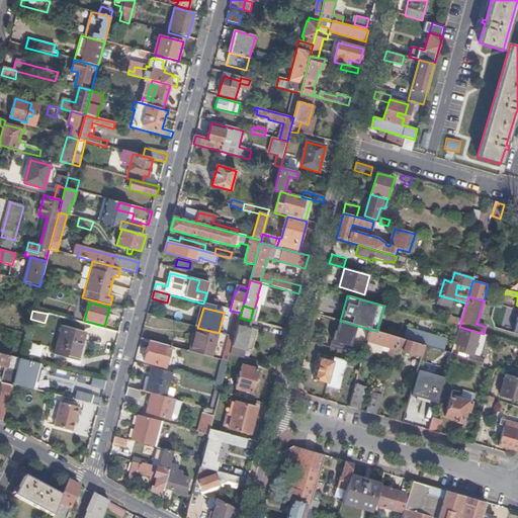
[(241,313),(236,312),(229,336),(235,338),(240,318),(241,313)]
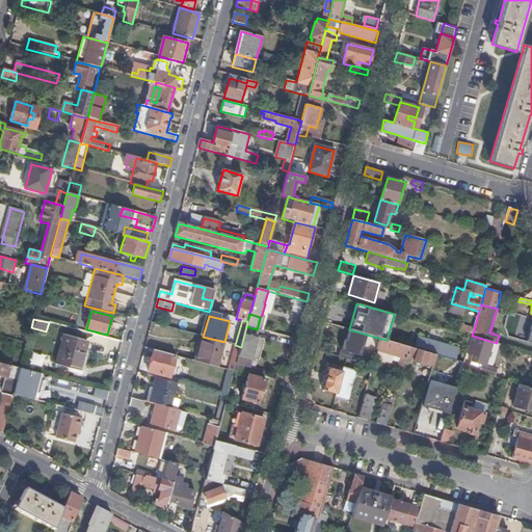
[(472,337),(472,336),(474,329),(461,325),(459,333),(472,337)]
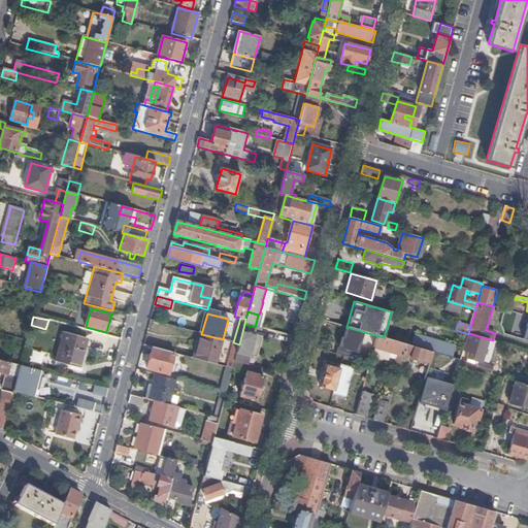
[(244,324),(239,344),(234,362),(248,365),(250,357),(257,358),(262,337),(255,335),(257,328),(255,327),(244,324)]
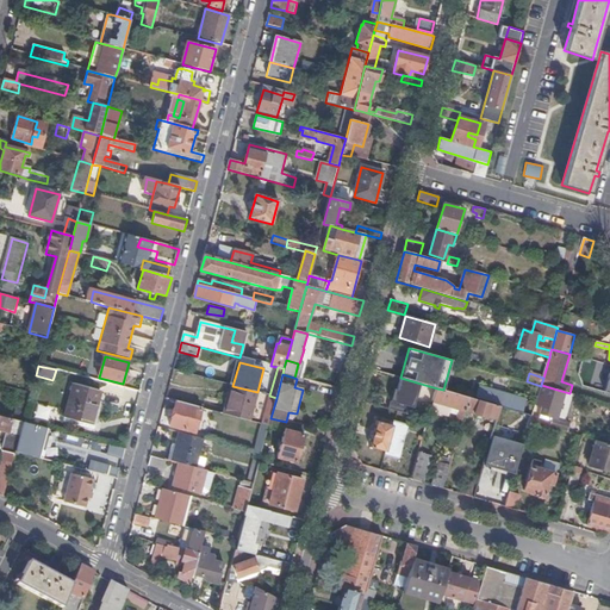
[(74,385),(72,393),(64,418),(95,427),(103,404),(98,402),(100,392),(74,385)]
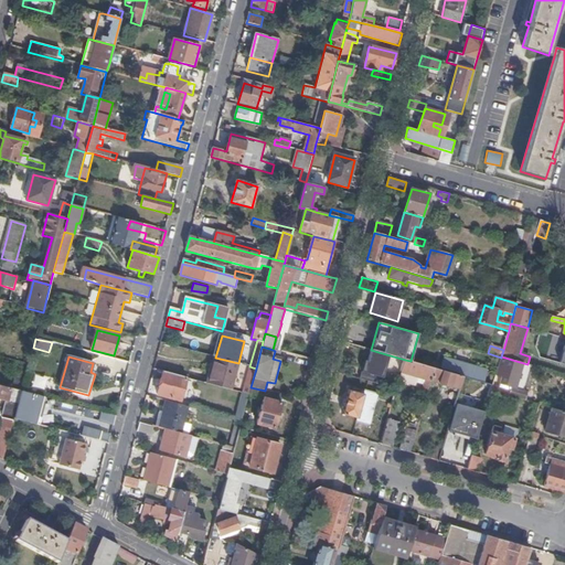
[(492,385),(494,377),(487,375),(489,370),(445,356),(444,359),(441,368),(460,373),(459,375),(464,376),(492,385)]
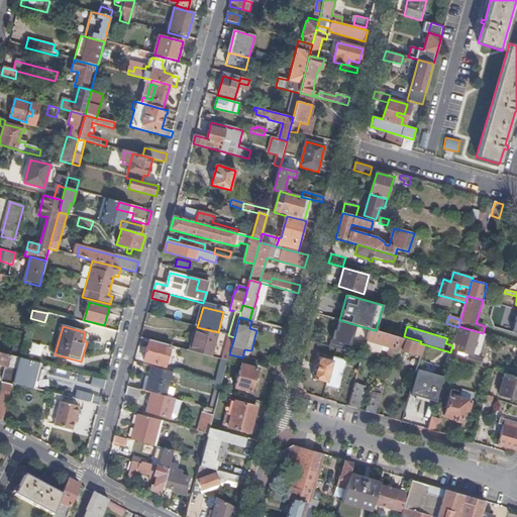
[(218,332),(197,327),(191,351),(211,357),(218,332)]
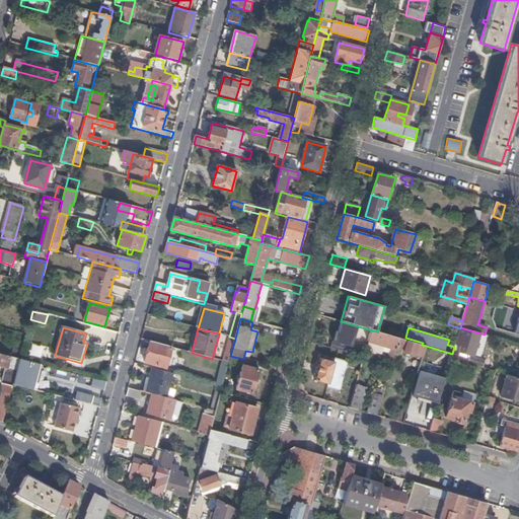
[(372,330),(368,342),(383,346),(389,348),(388,354),(386,358),(392,360),(395,350),(398,338),(377,331),(372,330)]
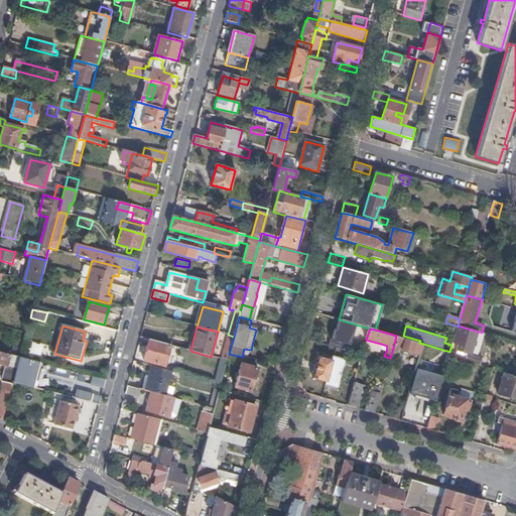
[(457,329),(455,336),(452,345),(449,352),(448,356),(483,366),(485,359),(472,355),(463,353),(465,346),(473,349),(477,335),(457,329)]
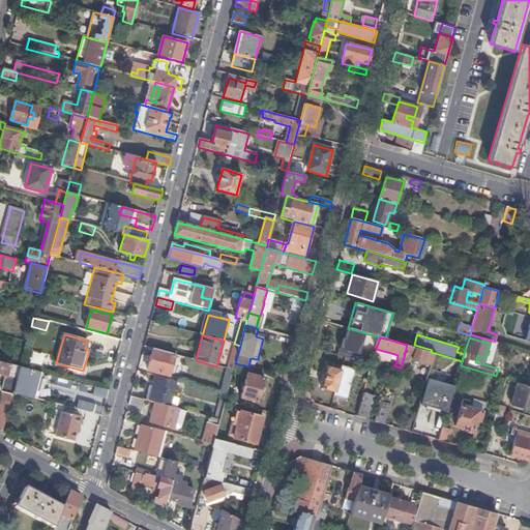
[(240,346),(234,344),(228,369),(233,371),(235,363),(240,346)]
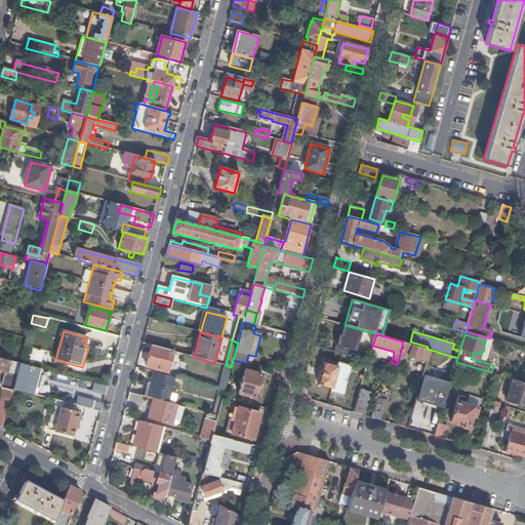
[(409,344),(403,341),(400,354),(427,362),(431,350),(427,349),(409,344)]
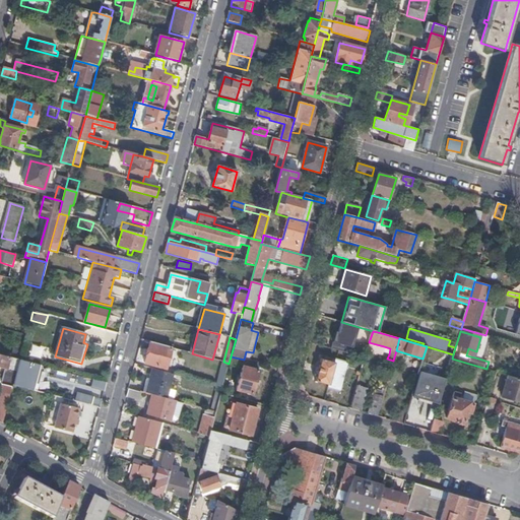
[(172,348),(150,342),(145,364),(167,370),(172,348)]
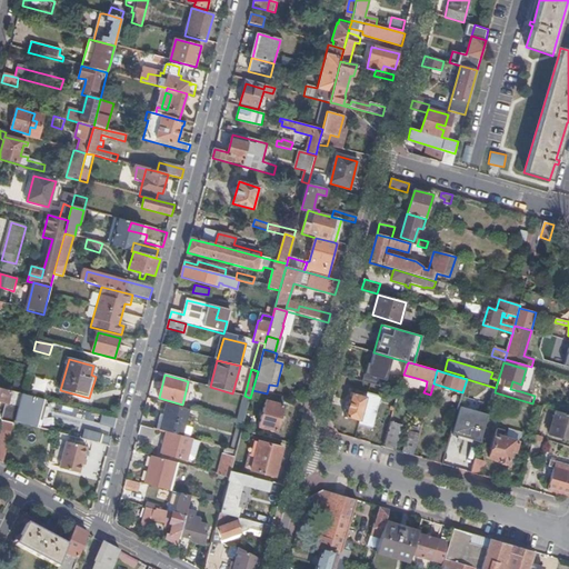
[(420,379),(403,375),(401,385),(418,389),(418,386),(420,379)]
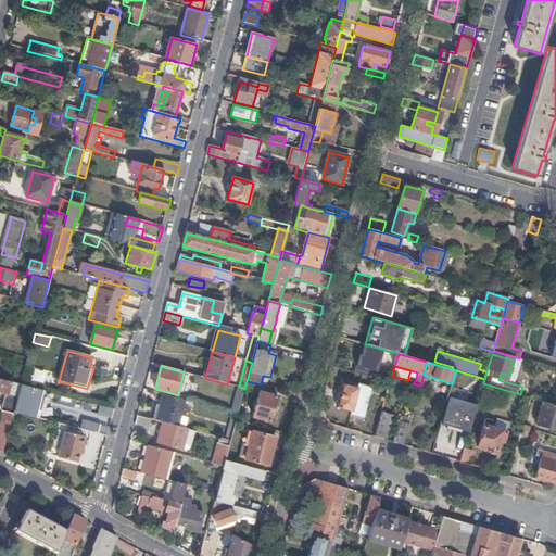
[(34,367),(30,379),(43,382),(47,370),(34,367)]
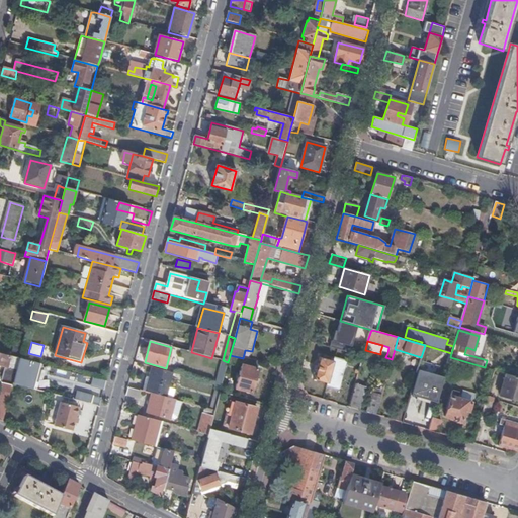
[(450,357),(451,353),(425,345),(421,357),(420,363),(431,366),(432,364),(443,366),(444,363),(448,364),(450,357)]
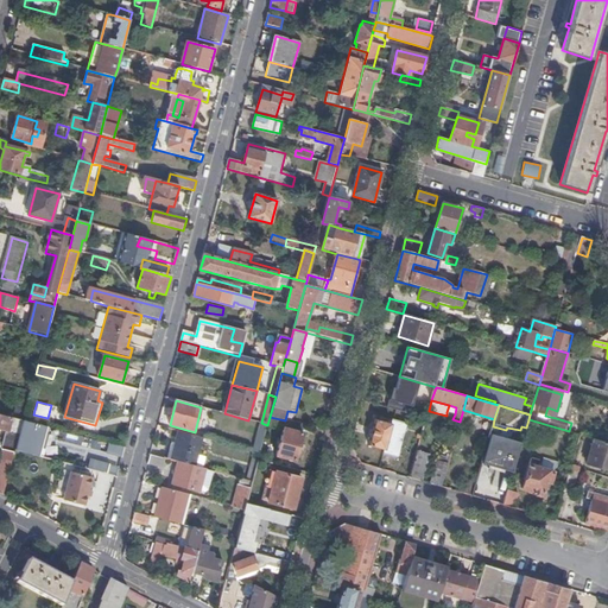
[(556,418),(557,411),(548,407),(545,416),(556,418)]
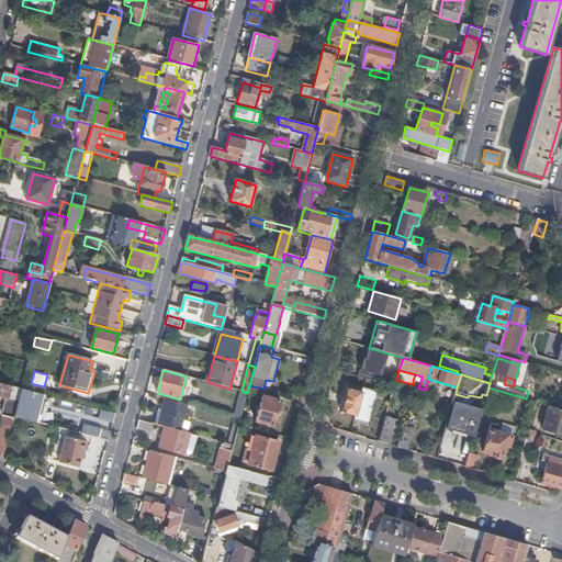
[(203,392),(205,382),(191,378),(189,388),(203,392)]
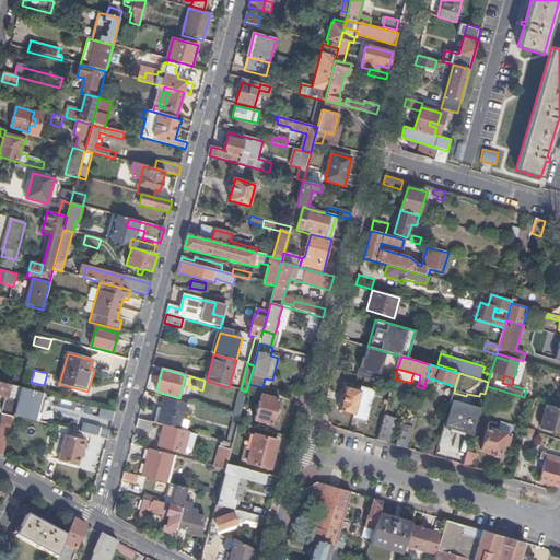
[(14,416),(21,388),(0,382),(0,396),(7,398),(6,400),(4,400),(1,415),(4,415),(0,431),(0,454),(2,456),(6,445),(14,416)]
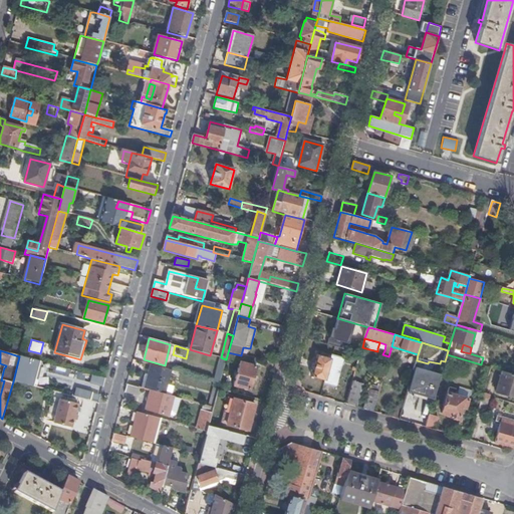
[(255,366),(256,359),(241,355),(228,352),(226,359),(240,362),(234,387),(249,391),(255,366)]
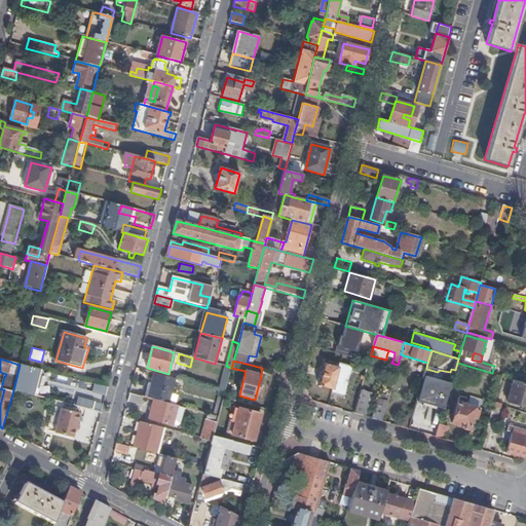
[(344,397),(352,367),(340,364),(339,368),(325,364),(318,386),(333,390),(331,393),(344,397)]
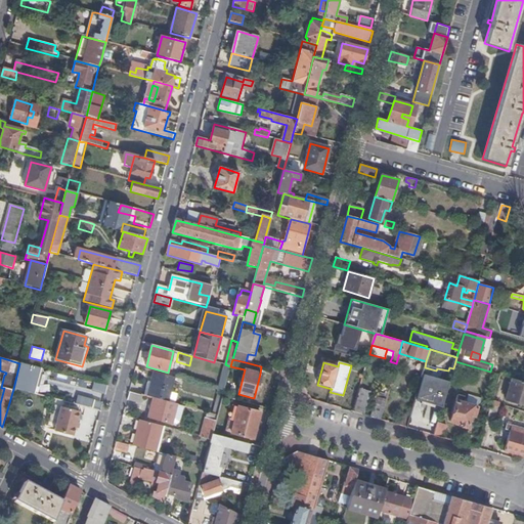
[(32,394),(39,368),(19,363),(13,389),(32,394)]
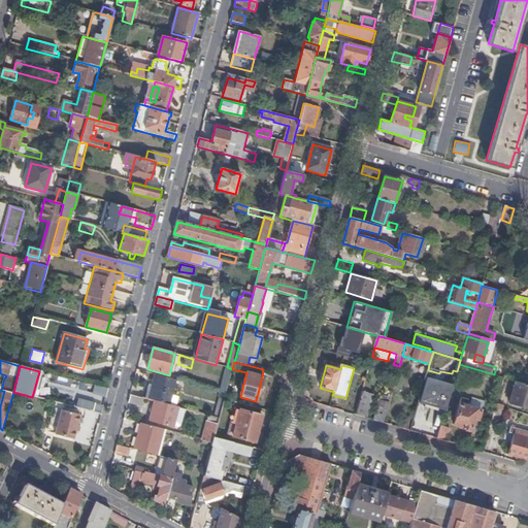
[(232,369),(227,367),(221,392),(226,394),(232,369)]
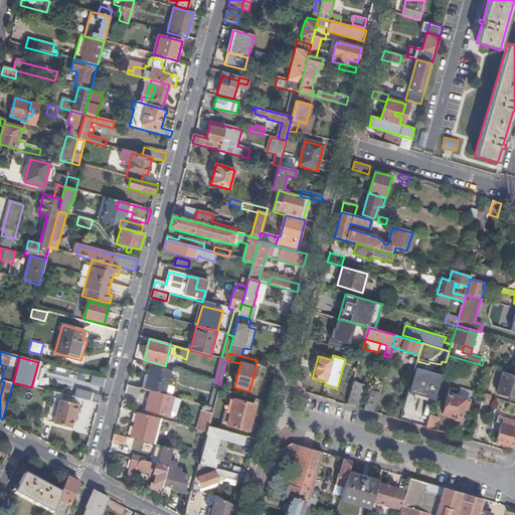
[(172,371),(151,366),(147,381),(144,390),(151,392),(165,396),(172,371)]
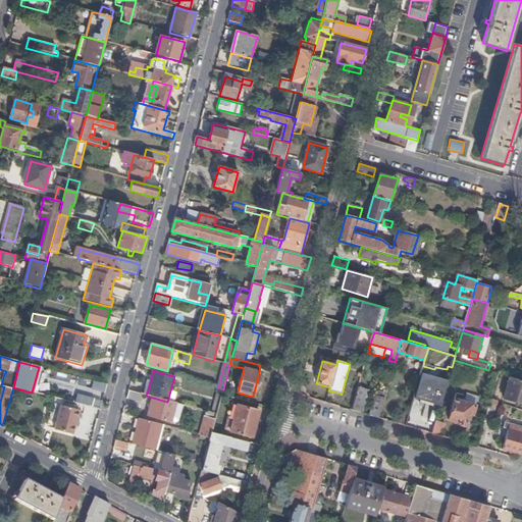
[(413,398),(433,404),(441,377),(421,371),(413,398)]
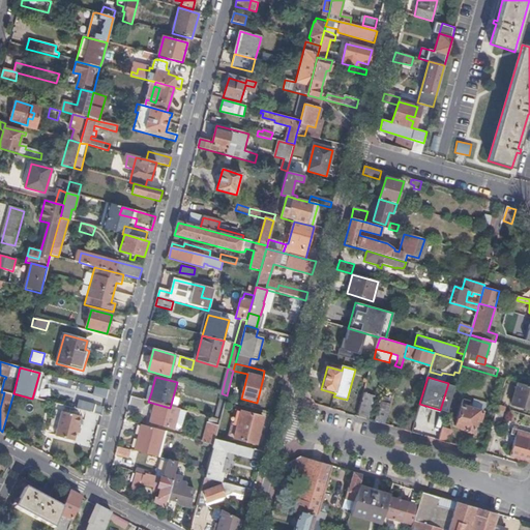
[(454,385),(448,383),(440,410),(446,412),(454,385)]
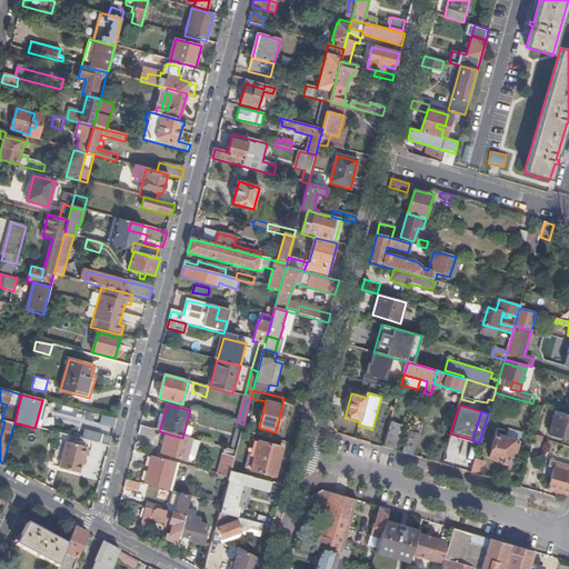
[(568,440),(568,413),(557,411),(550,435),(568,440)]
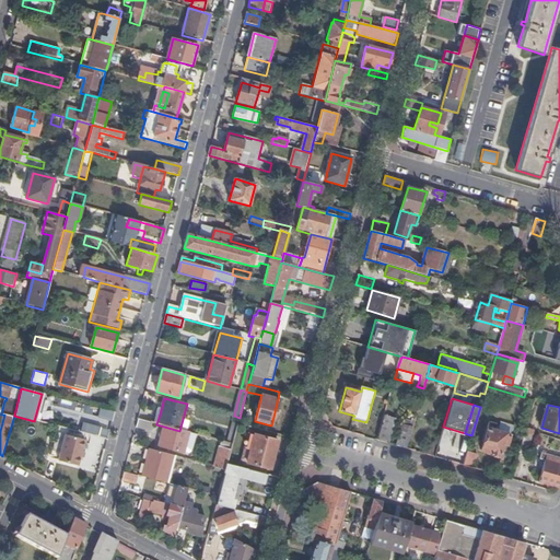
[(113,422),(115,413),(102,409),(98,419),(113,422)]
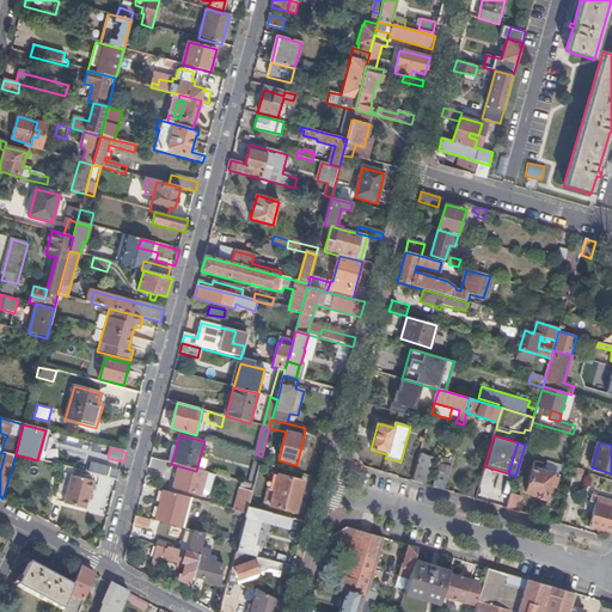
[(420,454),(411,482),(424,485),(433,458),(420,454)]
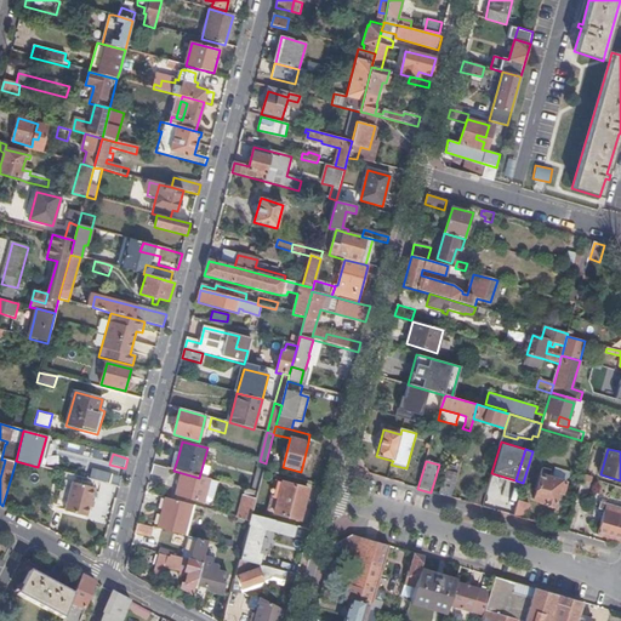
[(170,469),(154,466),(152,474),(167,478),(170,469)]
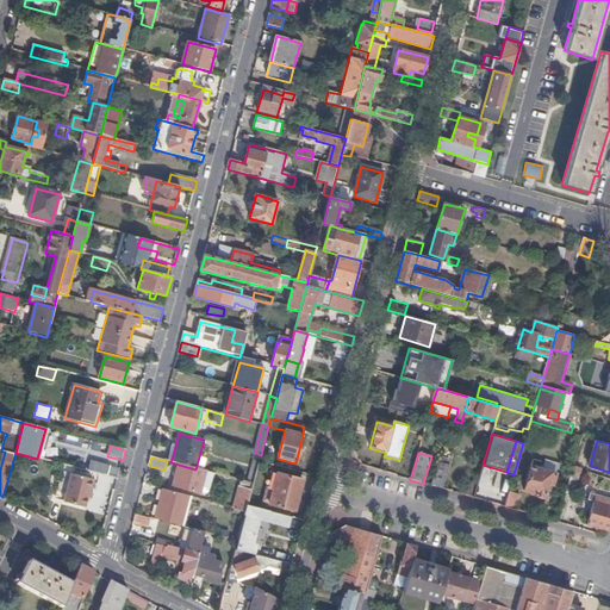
[(440,458),(431,486),(442,490),(450,461),(440,458)]
